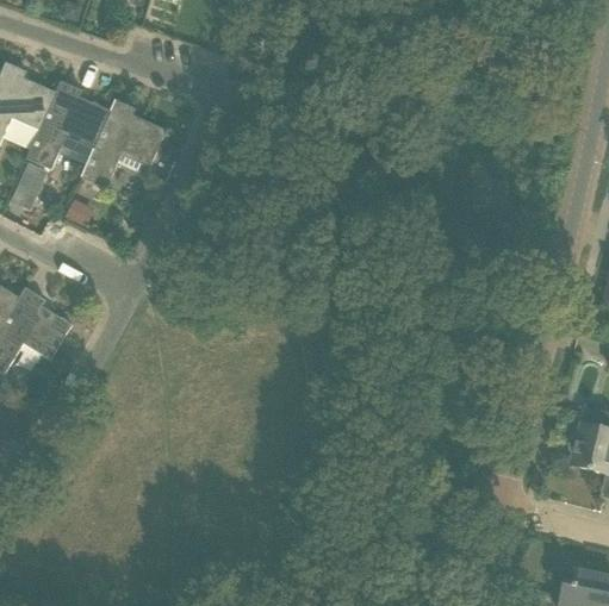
[(60,16),(78,20),(81,5),(64,0),(60,16)]
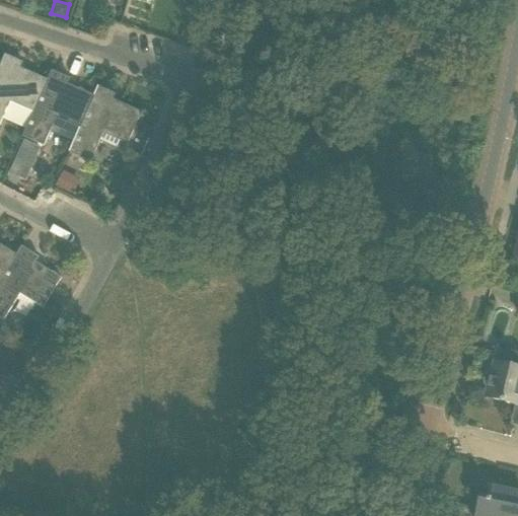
[(4,52),(0,62),(0,118),(6,103),(31,115),(33,111),(47,78),(13,63),(15,57),(4,52)]
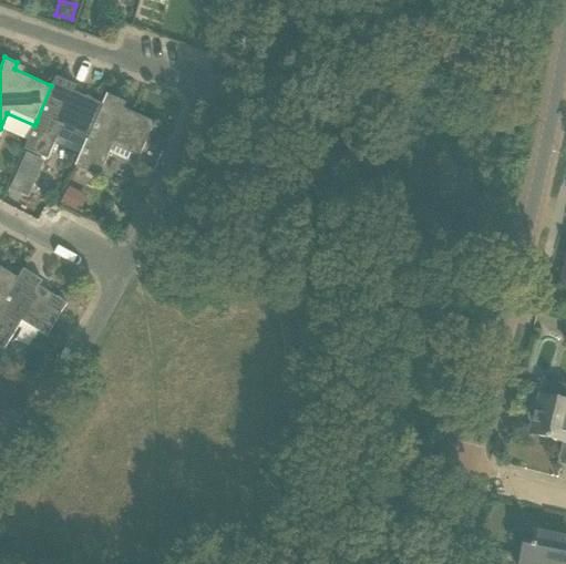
[(78,133),(86,137),(102,102),(76,91),(65,85),(68,80),(55,74),(51,85),(37,121),(34,125),(24,147),(47,157),(60,125),(78,133)]
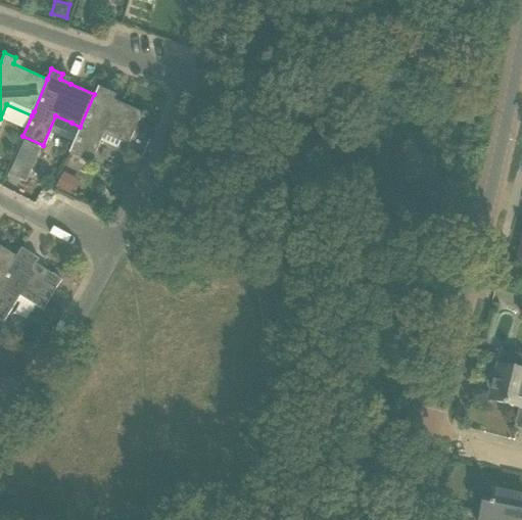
[(107,95),(109,90),(98,85),(94,94),(80,127),(68,151),(89,160),(100,137),(117,145),(120,139),(128,143),(142,110),(107,95)]
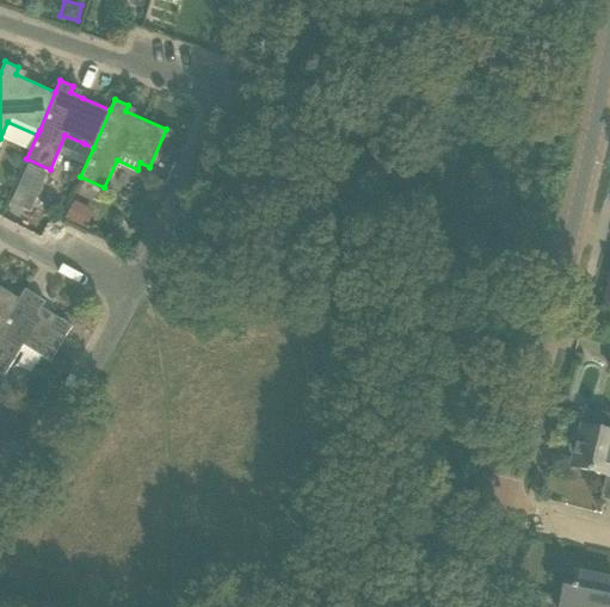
[(14,193),(34,202),(47,171),(28,162),(14,193)]
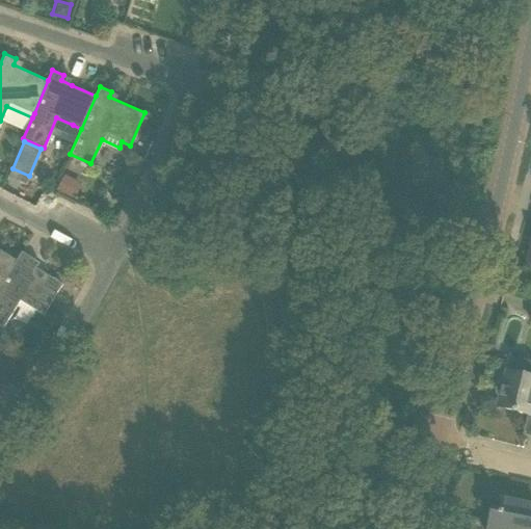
[(139,172),(145,158),(135,154),(130,167),(139,172)]
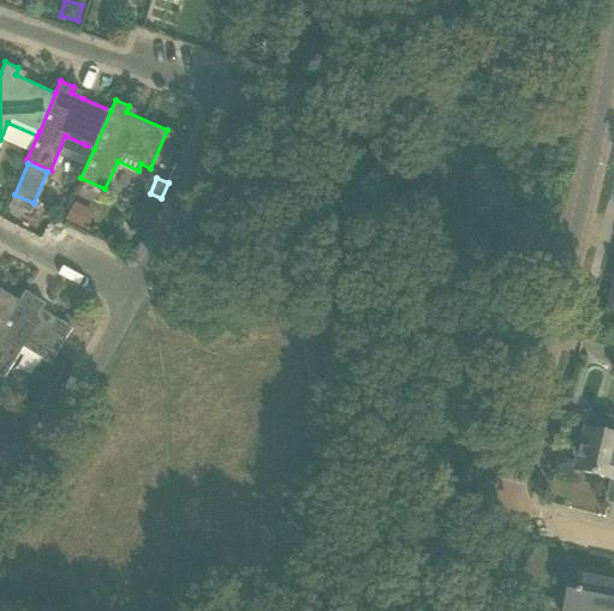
[(88,207),(75,199),(65,220),(77,227),(88,207)]
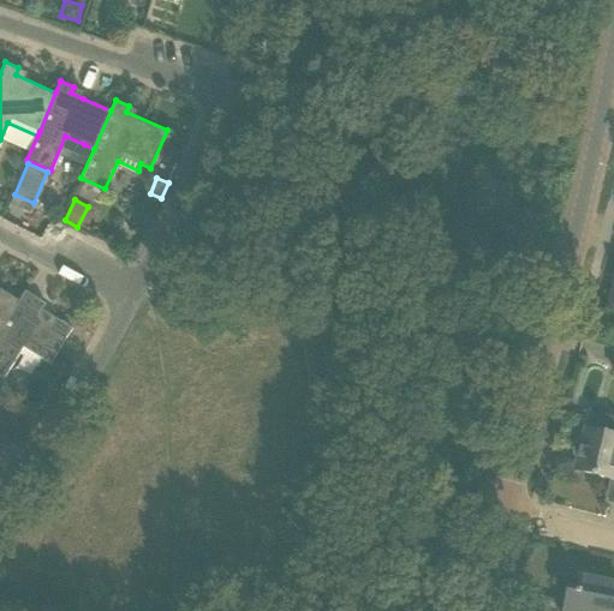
[(0,328),(19,299),(0,287),(0,328)]
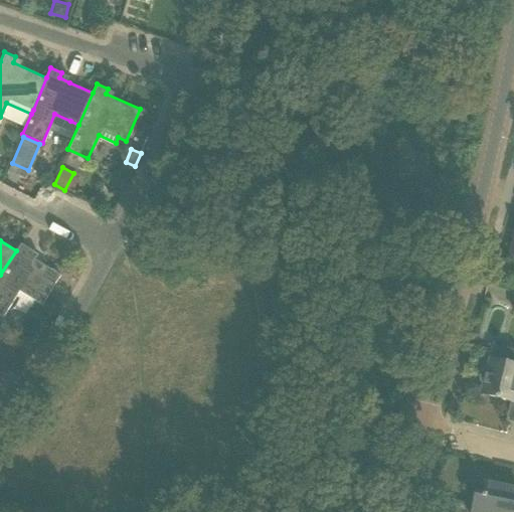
[(0,314),(3,316),(16,294),(31,303),(34,299),(41,303),(60,274),(28,253),(31,248),(21,242),(16,250),(0,275),(0,314)]
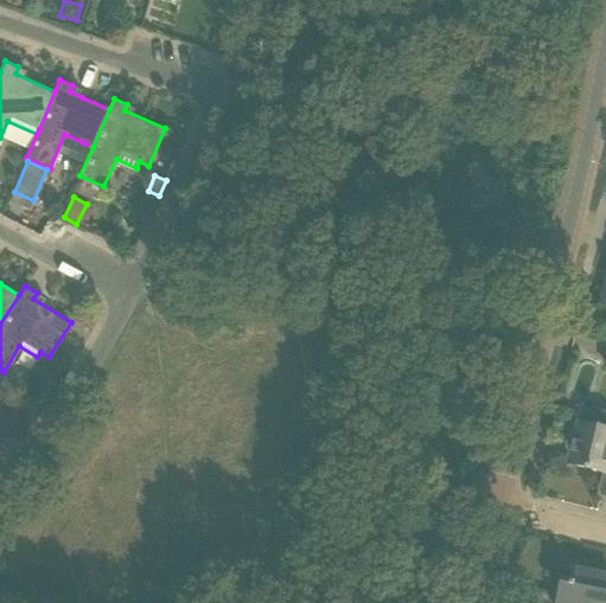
[(605,425),(576,419),(574,431),(567,435),(565,444),(569,451),(566,462),(605,470),(605,425)]
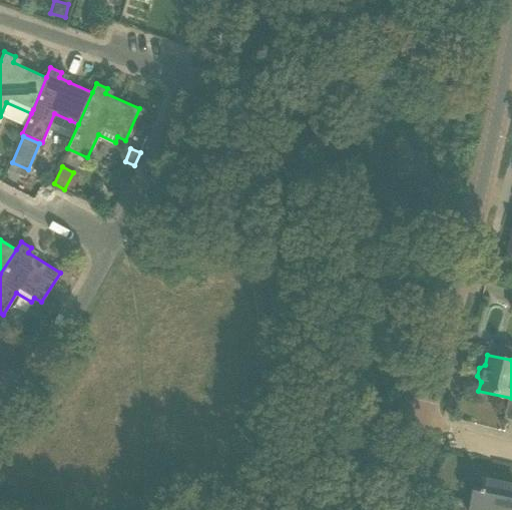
[(468,509),(511,509),(511,484),(486,479),(484,491),(481,490),(481,493),(473,491),(468,509)]
